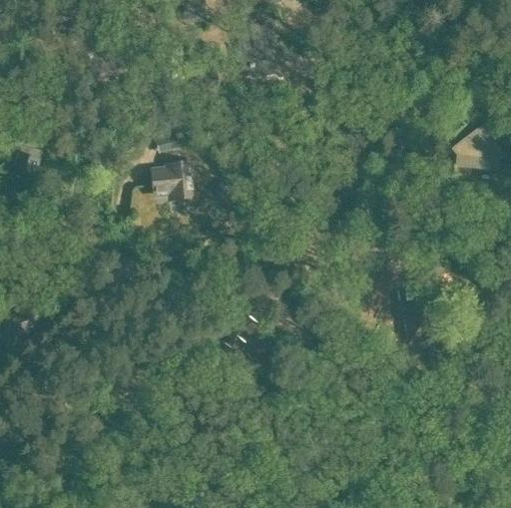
[(277,44),(273,20),(245,25),(246,30),(237,32),(241,55),(248,54),(252,76),(279,72),(274,44),(277,44)]
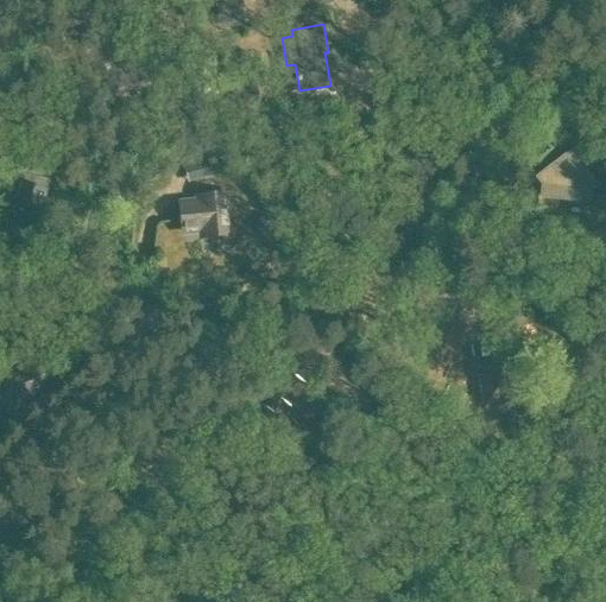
[(235,70),(251,69),(248,49),(233,50),(235,70)]
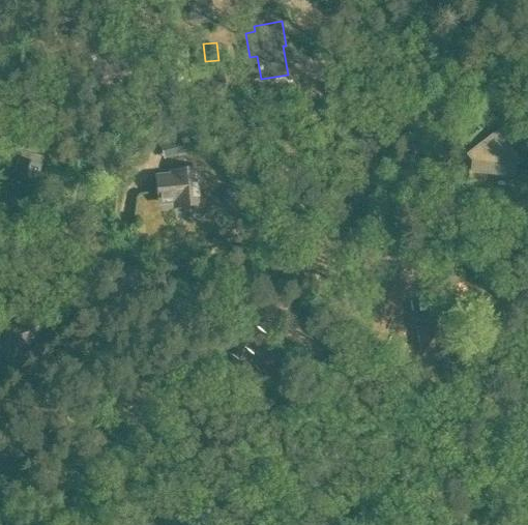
[(517,165),(523,159),(498,127),(466,152),(472,161),(470,170),(515,177),(517,165)]
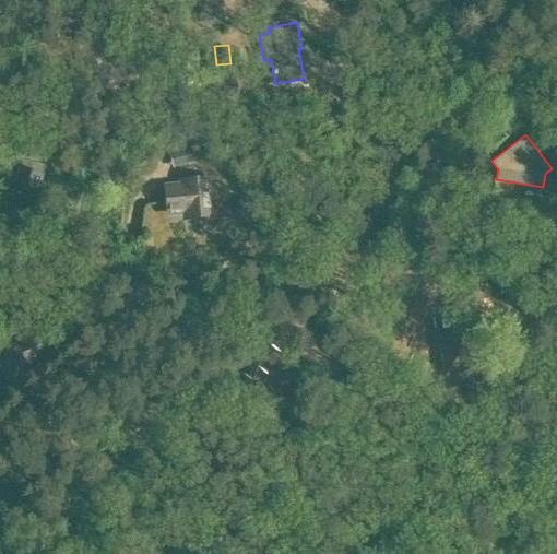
[(39,195),(46,172),(21,164),(14,188),(39,195)]
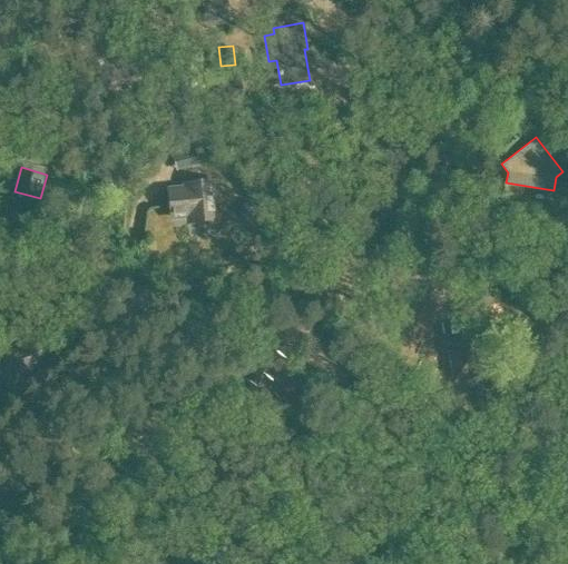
[(187,224),(224,219),(218,177),(183,180),(183,184),(167,185),(172,219),(186,217),(187,224)]
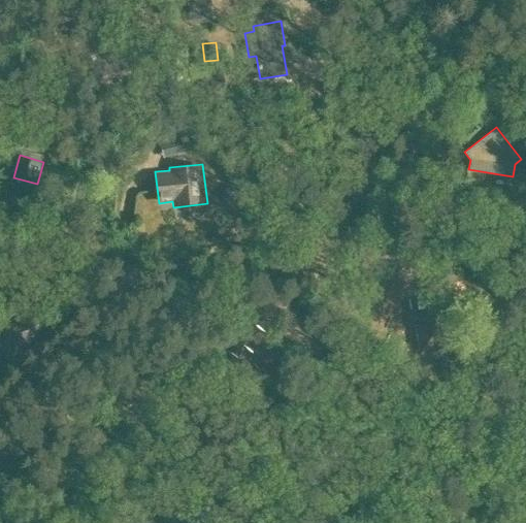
[(421,353),(459,346),(452,308),(414,316),(421,353)]
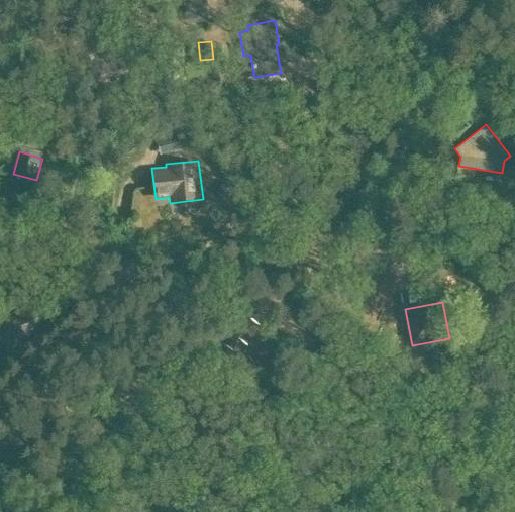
[(0,341),(3,347),(39,330),(29,308),(0,321),(0,341)]
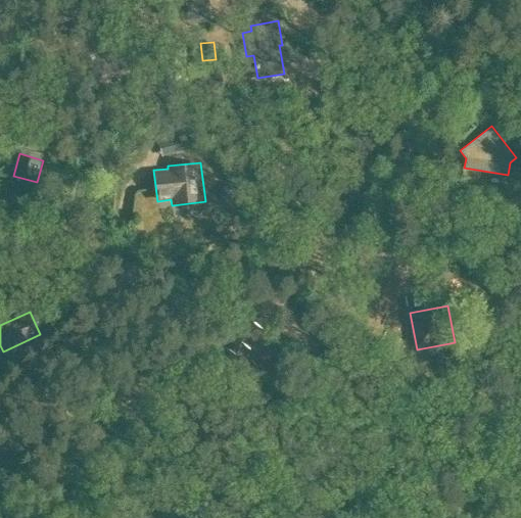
[(237,354),(243,343),(251,348),(266,328),(244,315),(232,335),(225,346),(237,354)]
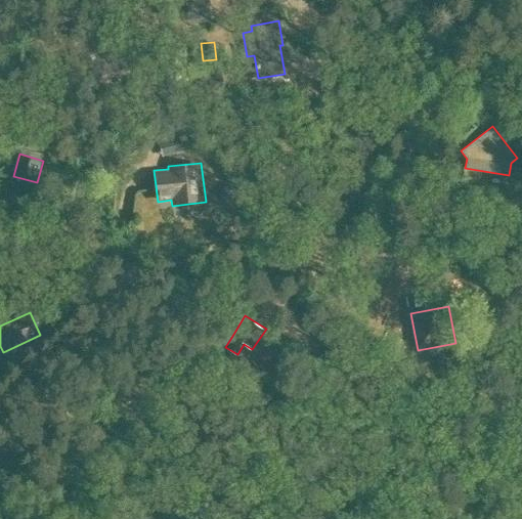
[(196,516),(205,514),(202,501),(192,503),(196,516)]
